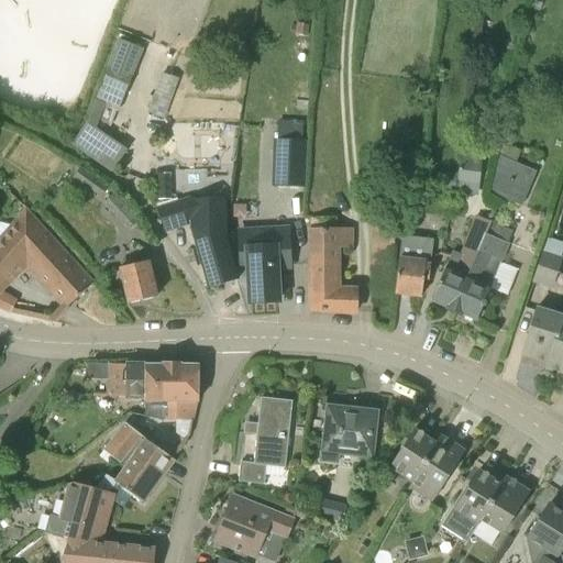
[(118,112),(143,48),(118,39),(107,66),(108,67),(86,124),(73,143),(112,170),(128,150),(97,129),(99,120),(112,125),(117,112),(118,112)]
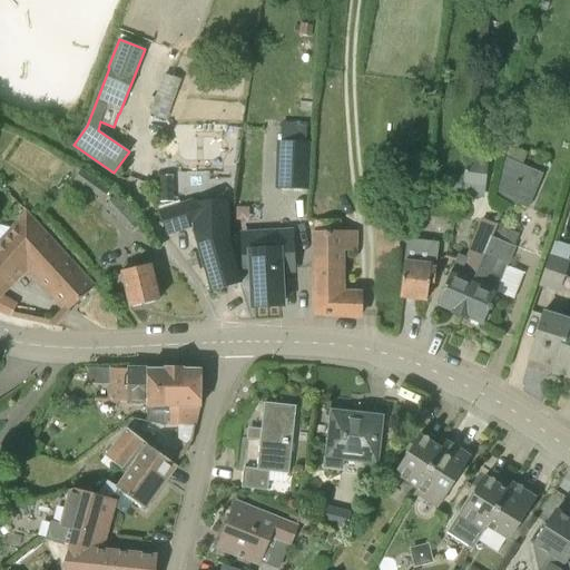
[(167,115),(174,85),(159,81),(154,111),(167,115)]
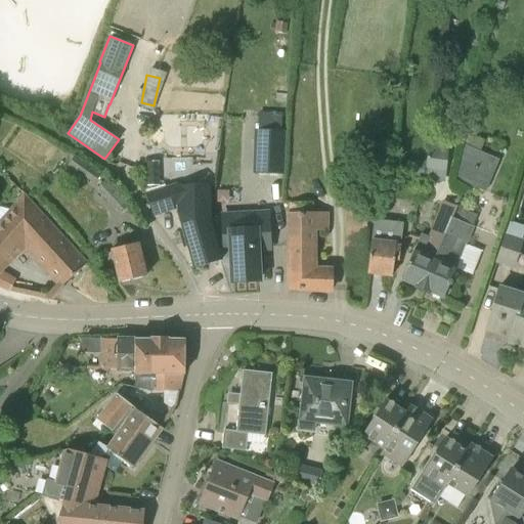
[(285,177),(287,133),(254,132),(252,176),(285,177)]
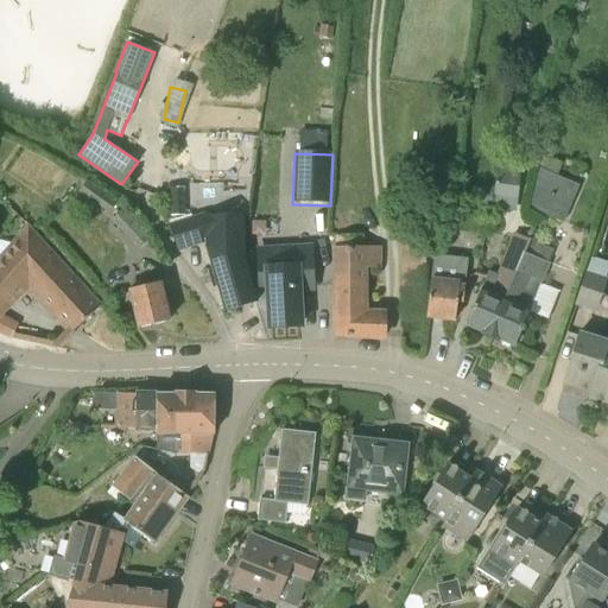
[(563,227),(578,188),(536,170),(527,210),(563,227)]
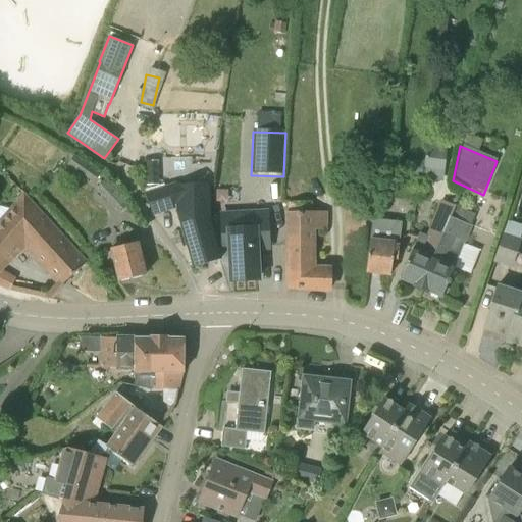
[(92,185),(100,172),(85,161),(77,158),(71,169),(76,173),(92,185)]
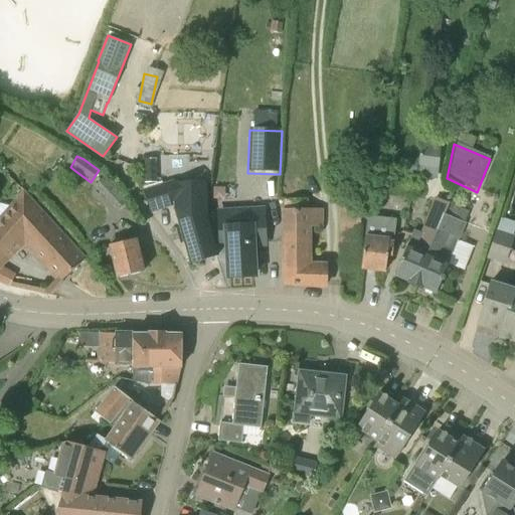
[(437,181),(440,162),(419,159),(417,179),(437,181)]
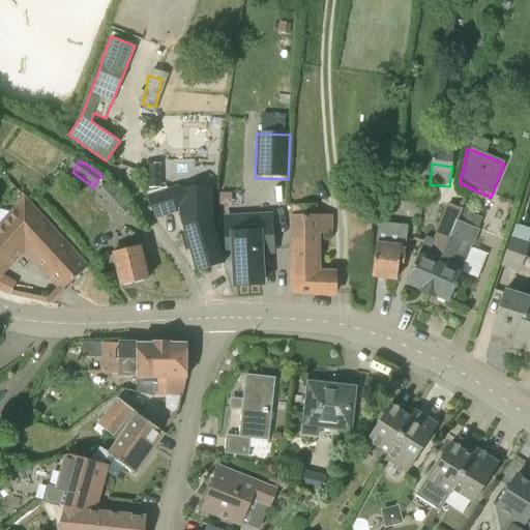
[(120,217),(130,208),(108,182),(97,192),(120,217)]
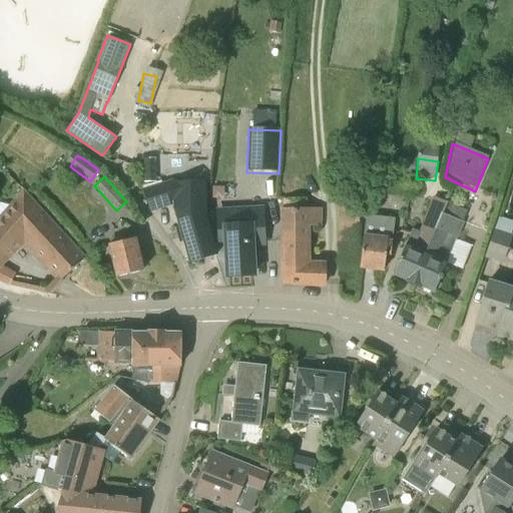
[(204,206),(204,180),(202,180),(202,179),(179,180),(174,180),(143,190),(149,210),(173,202),(191,263),(215,253),(204,206)]
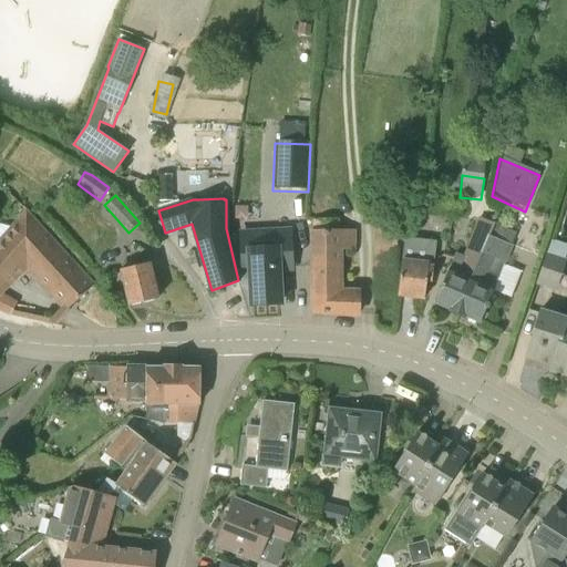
[(395,290),(398,227),(375,226),(375,206),(366,206),(366,230),(374,230),(372,288),(395,290)]
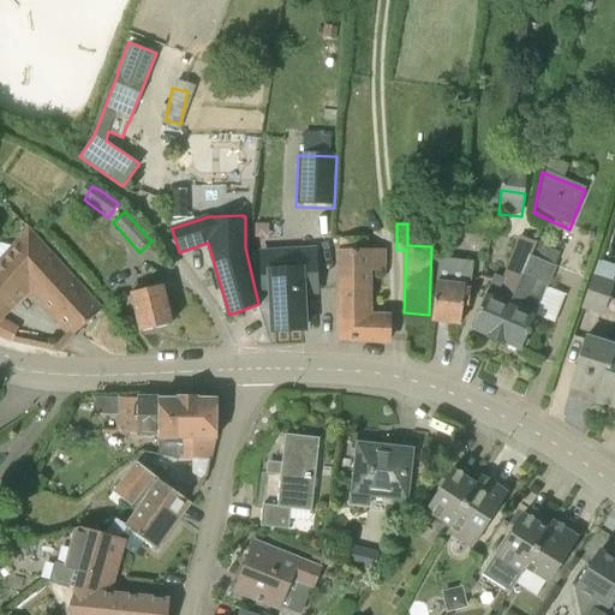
[(29,232),(0,266),(0,293),(15,306),(30,290),(45,303),(69,328),(76,335),(101,310),(29,232)]
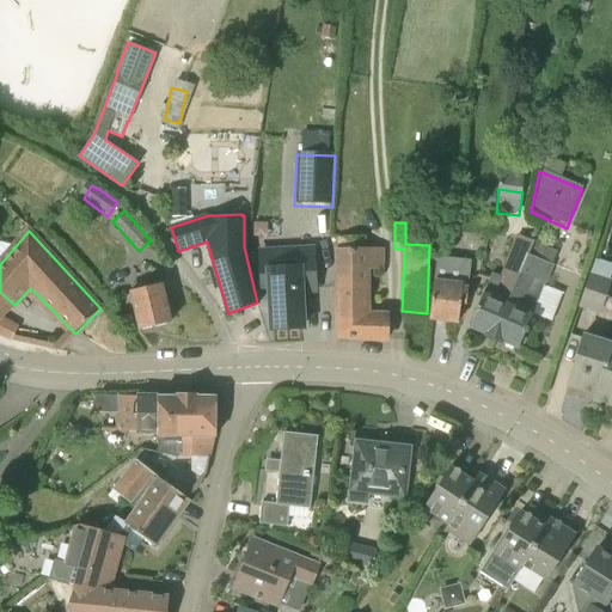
[(384,270),(384,248),(366,248),(367,236),(337,237),(338,337),(386,338),(387,312),(369,311),(369,270),(384,270)]
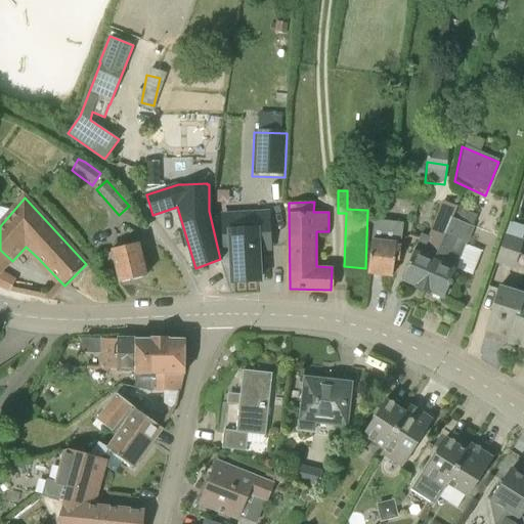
[(420,287),(454,207),(443,202),(430,233),(422,230),(415,247),(401,279),(420,287)]
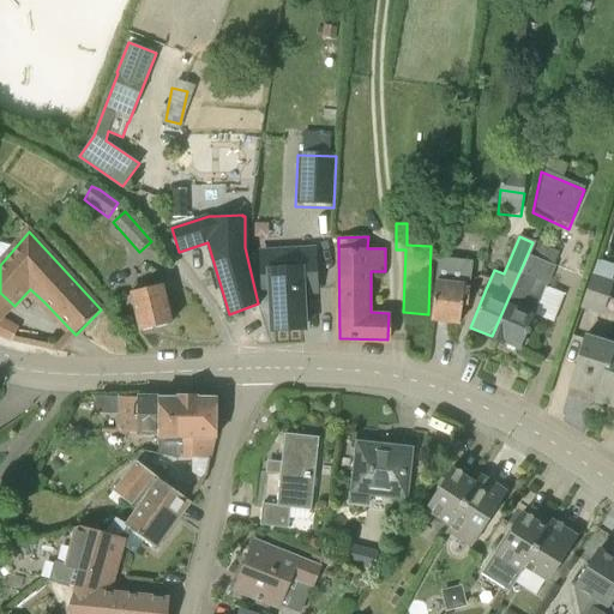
[(519,348),(534,315),(553,323),(564,294),(546,288),(554,268),(564,271),(567,262),(559,253),(533,242),(492,336),(519,348)]
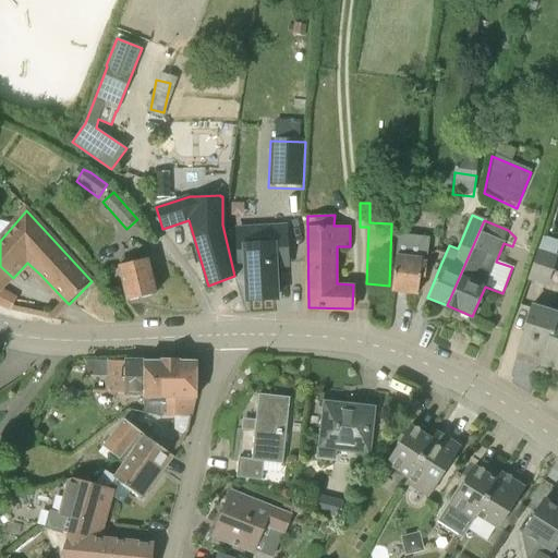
[(240,238),(239,229),(238,229),(239,261),(245,259),(247,299),(276,298),(274,264),(287,263),(284,232),(283,233),(283,235),(240,238)]
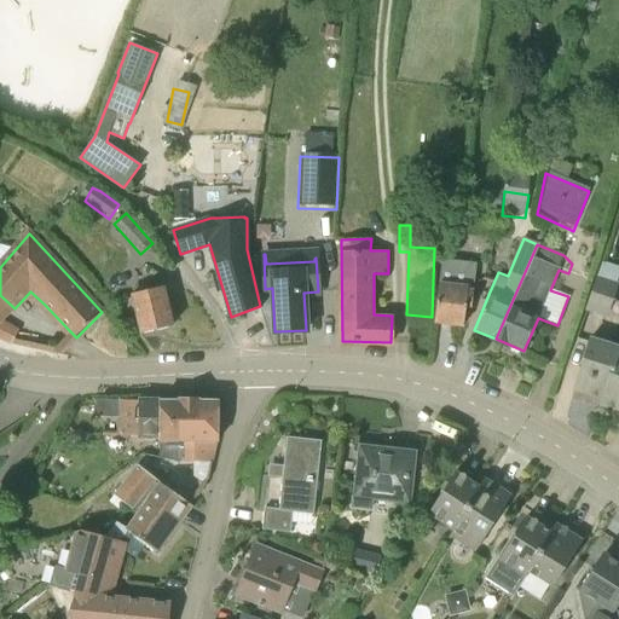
[(474,294),(475,277),(468,276),(468,275),(440,271),(439,282),(434,322),(463,325),(464,308),(470,310),(473,294),(474,294)]
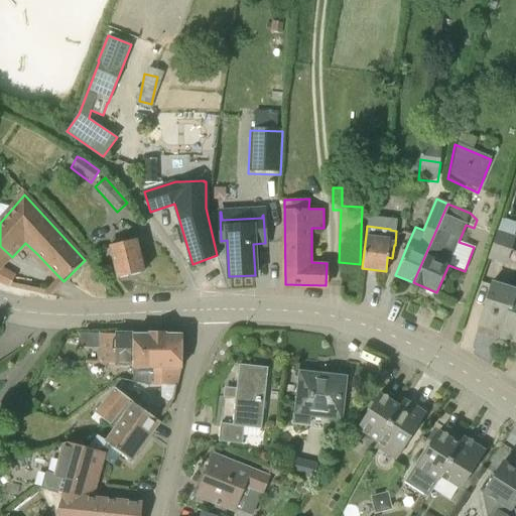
[(506,265),(515,236),(497,230),(488,259),(506,265)]
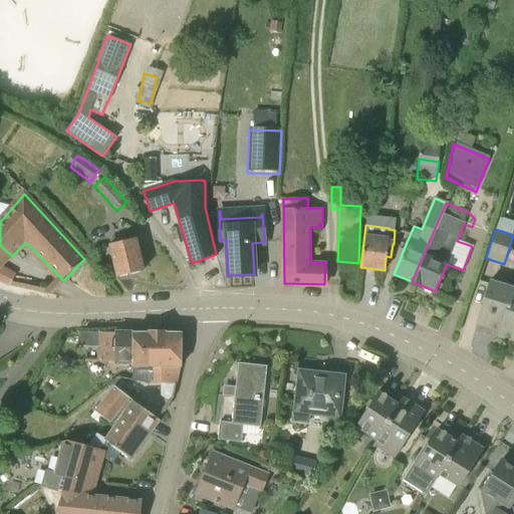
[(117,277),(143,271),(136,238),(109,244),(117,277)]
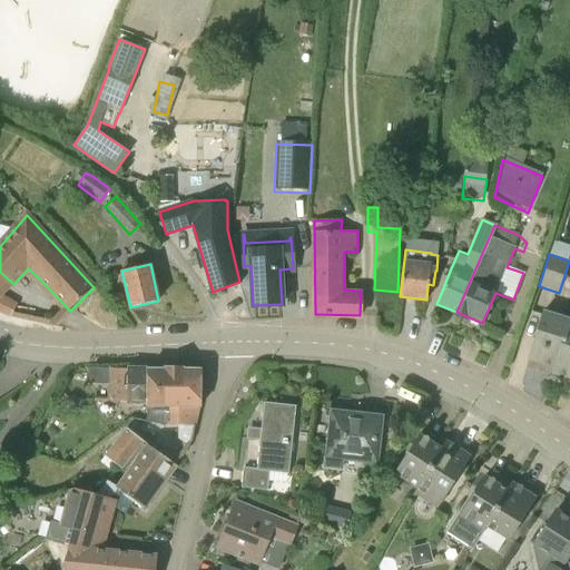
[(0,293),(0,311),(10,315),(12,316),(19,304),(2,295),(0,293)]
